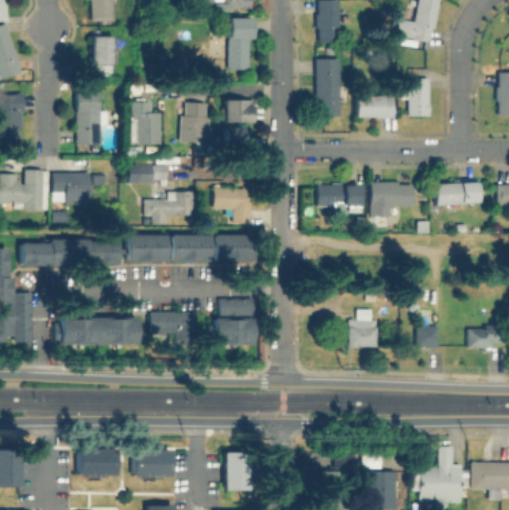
[(0,0),(7,0),(8,21),(0,21),(0,0)]
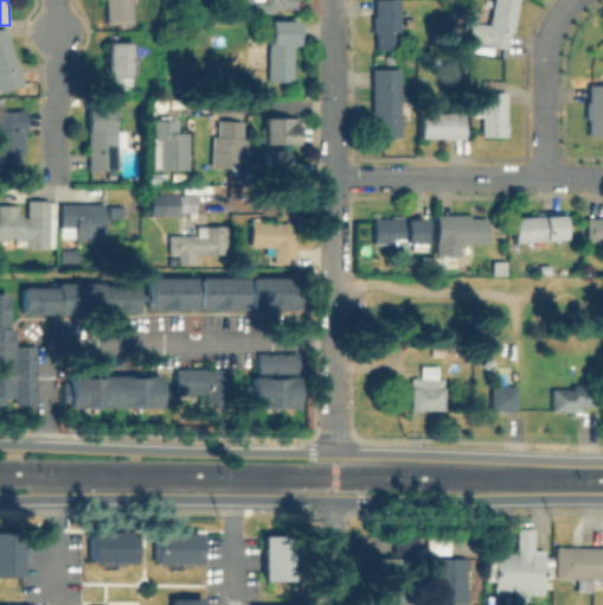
[(135,0),(136,24),(110,25),(109,0),(135,0)]
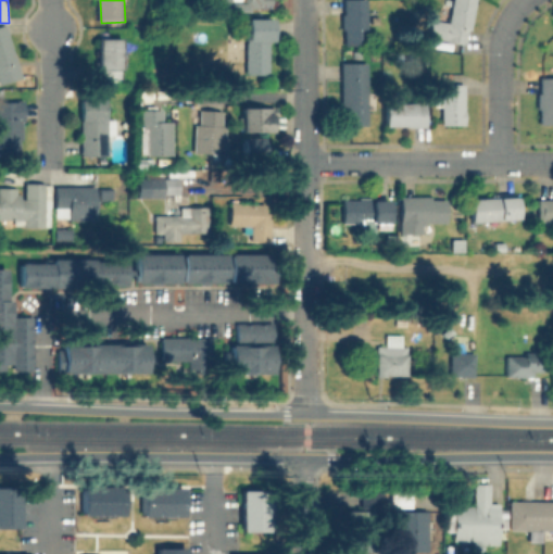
[(224,0),(225,11),(272,11),(271,0),(224,0)]
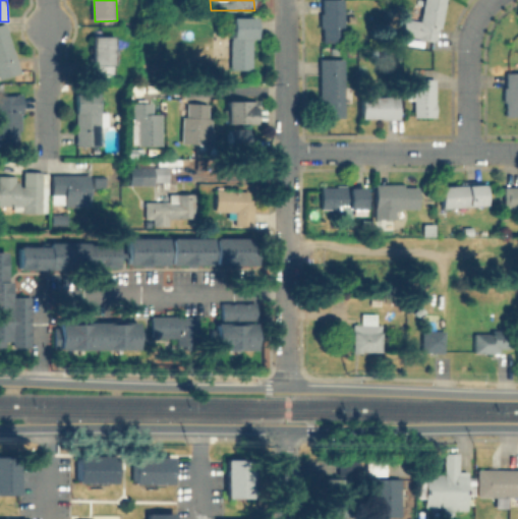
[(346,0),(347,44),(325,44),(325,1),(346,0)]
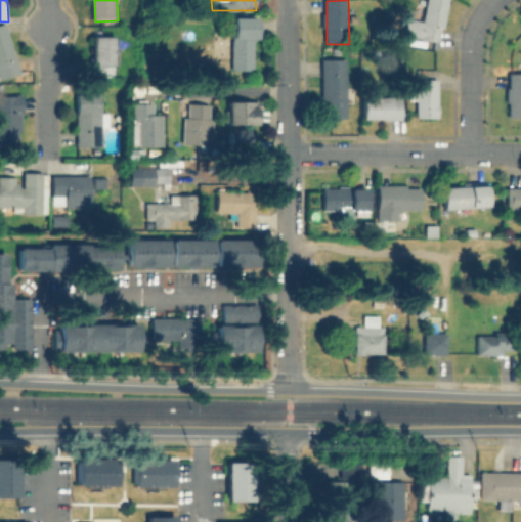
[(451,0),(445,29),(442,29),(439,43),(407,36),(410,20),(424,26),(429,0),(451,0)]
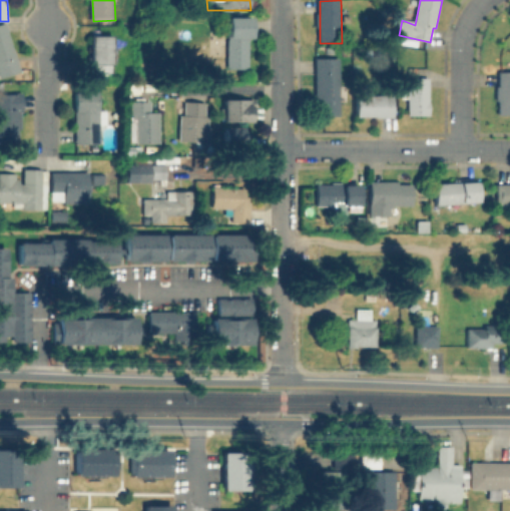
[(250,39),(250,70),(229,71),(229,39),(230,39),(230,19),(253,19),(255,39),(250,39)]
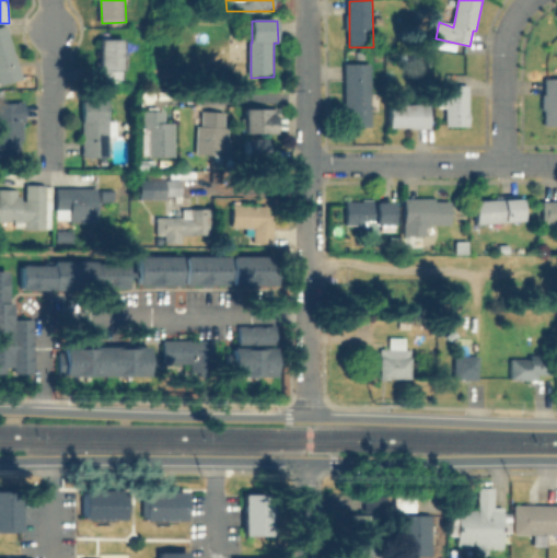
[(0,30),(9,27),(25,79),(1,86),(0,83),(0,30)]
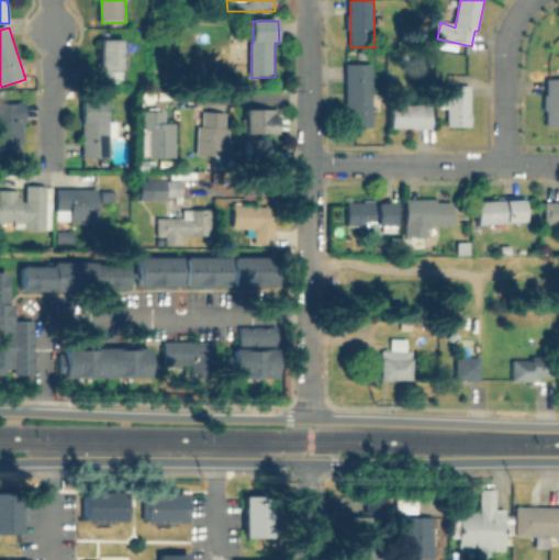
[(125,41),(125,75),(121,75),(121,80),(100,80),(100,70),(102,70),(102,41),(125,41)]
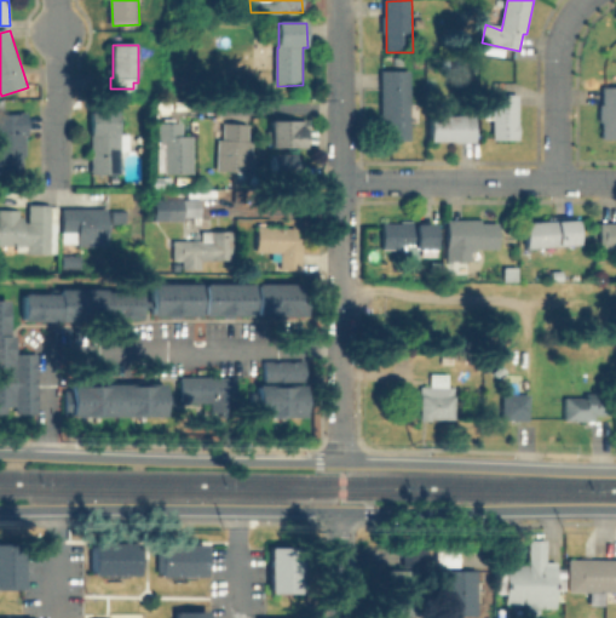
[(412,73),(412,142),(386,143),(386,124),(383,124),(383,73),(412,73)]
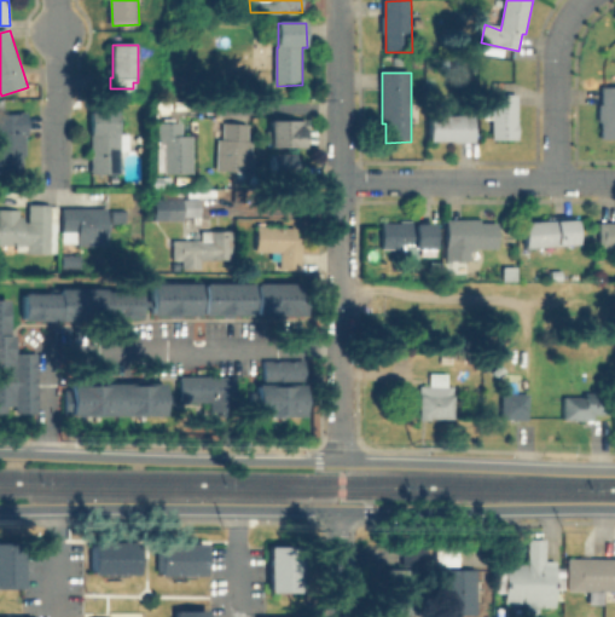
[(614,139),(603,139),(603,122),(601,122),(601,105),(603,105),(604,88),(614,88),(614,139)]
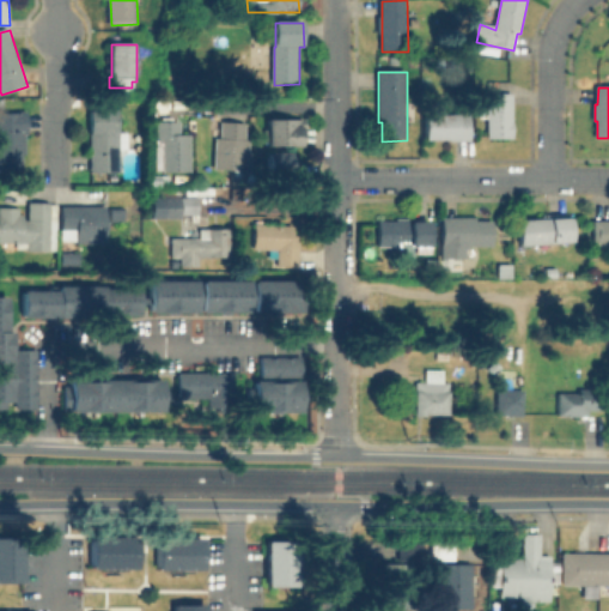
[(513,96),(513,140),(489,140),(489,119),(481,120),(481,102),(489,102),(489,96),(513,96)]
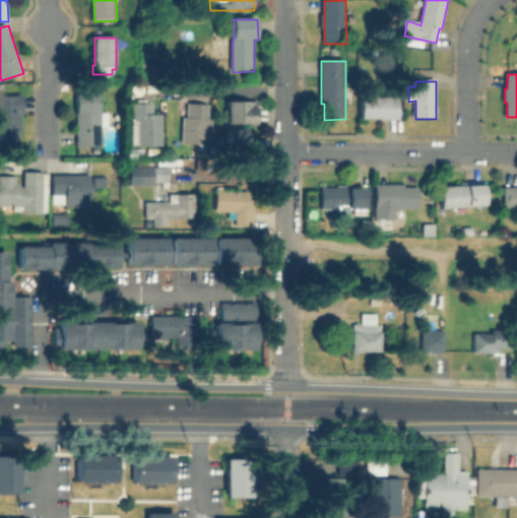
[(111,113),(111,128),(103,128),(103,147),(78,147),(78,94),(103,93),(103,113),(111,113)]
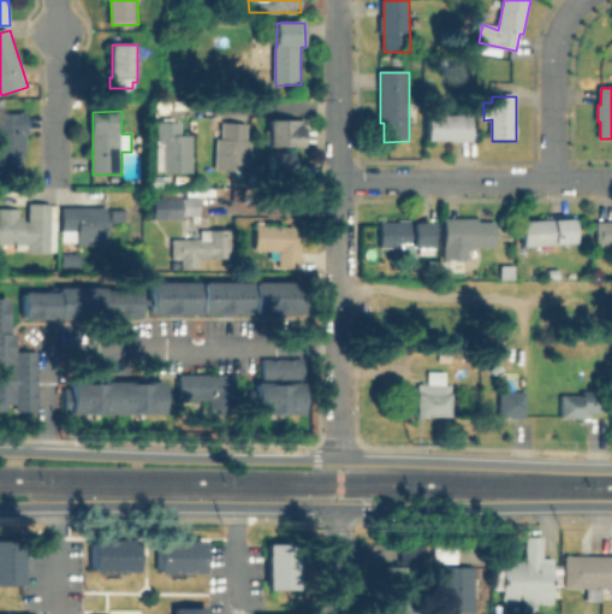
[(0,114),(30,114),(30,136),(28,136),(28,157),(24,157),(24,172),(0,172),(0,114)]
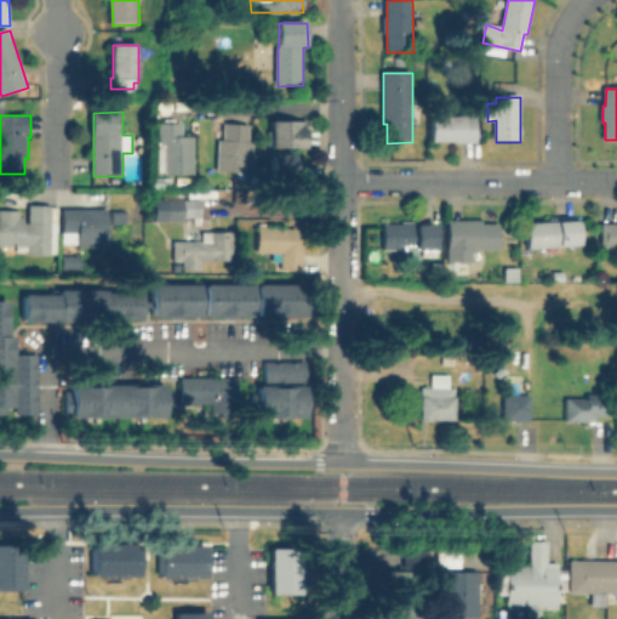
[(476,118),(476,143),(432,143),(432,118),(476,118)]
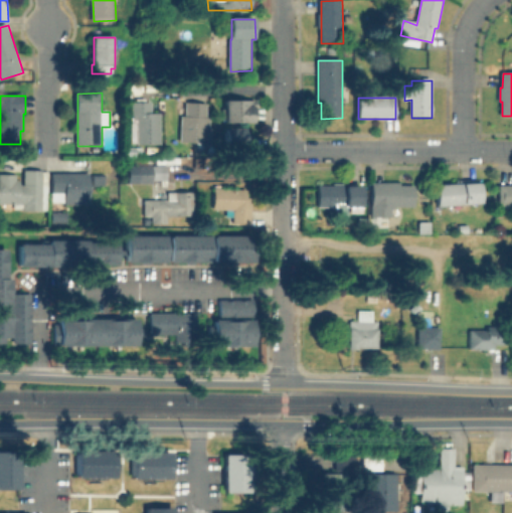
[(263,103),(263,128),(222,128),(223,103),(263,103)]
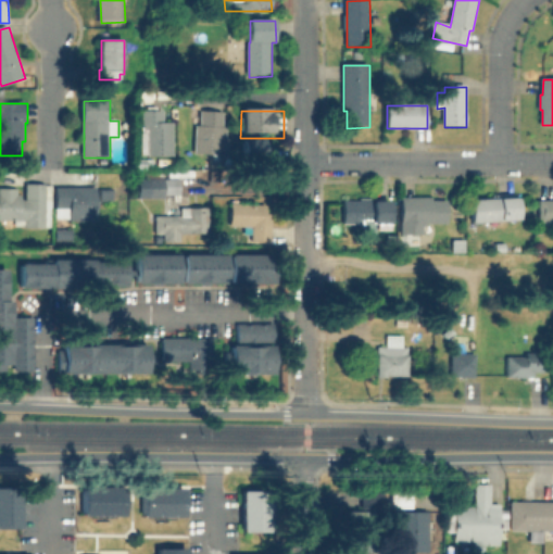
[(178,127),(178,163),(151,163),(151,134),(141,134),(142,112),(167,113),(167,127),(178,127)]
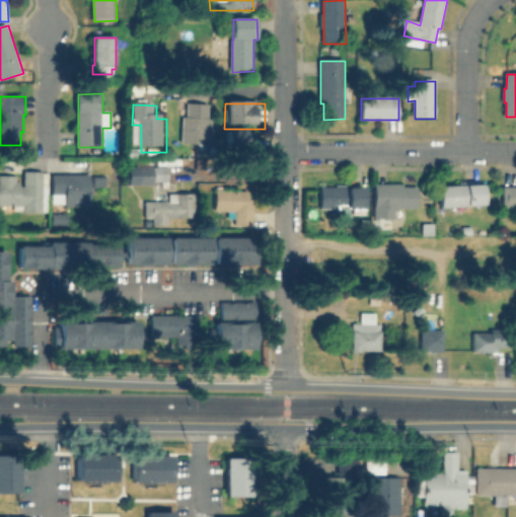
[(209,105),(208,120),(212,121),(211,132),(215,132),(214,146),(182,144),(185,118),(191,118),(192,104),(209,105)]
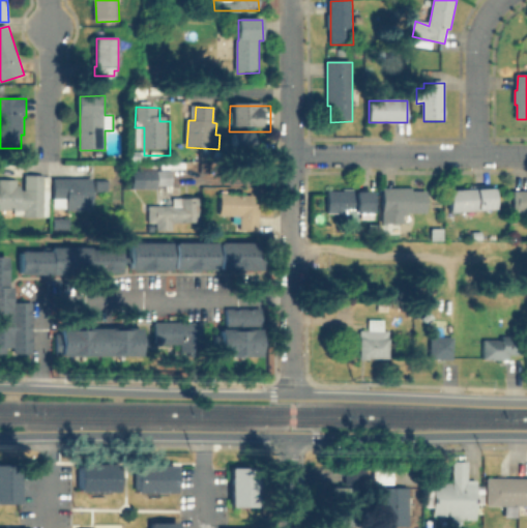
[(260,137),(260,175),(231,175),(231,137),(260,137)]
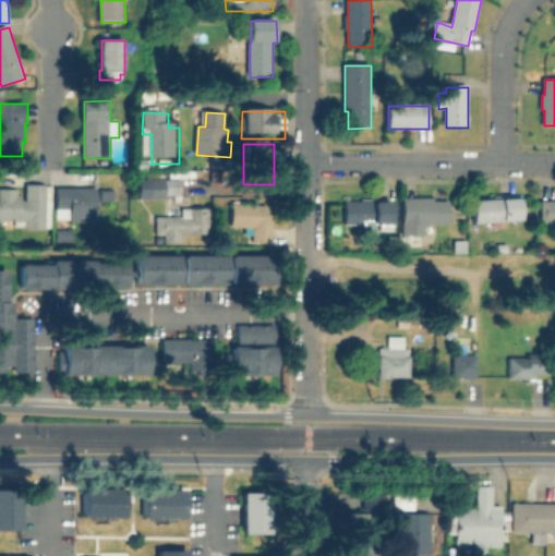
[(166,172),(166,202),(139,202),(139,172),(166,172)]
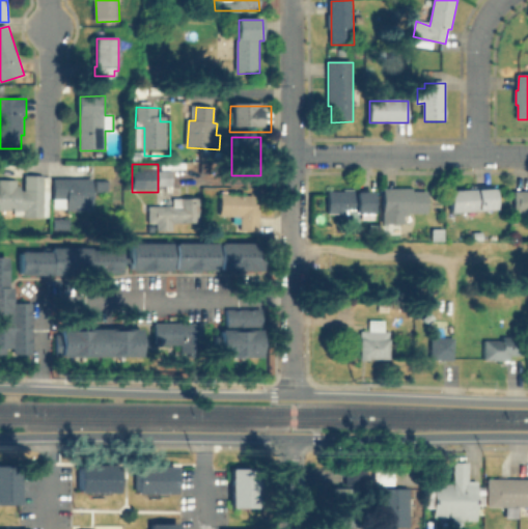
[(50,179),(50,224),(17,223),(17,217),(0,216),(0,182),(21,182),(21,190),(26,190),(26,178),(50,179)]
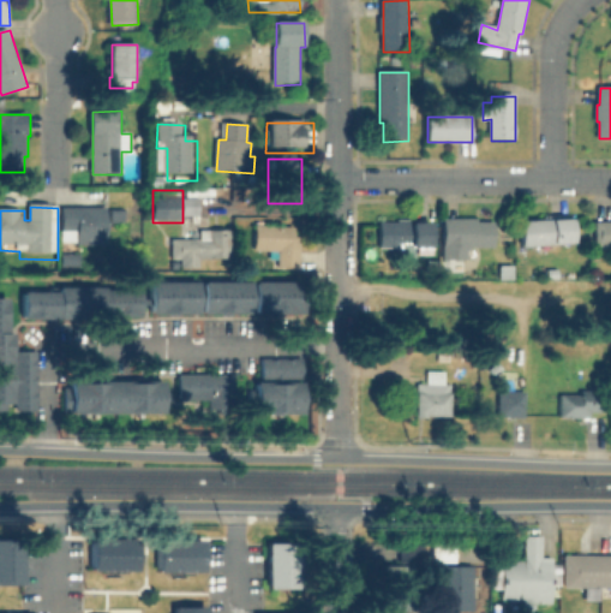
[(109,209),(108,245),(77,245),(77,232),(65,232),(65,208),(109,209)]
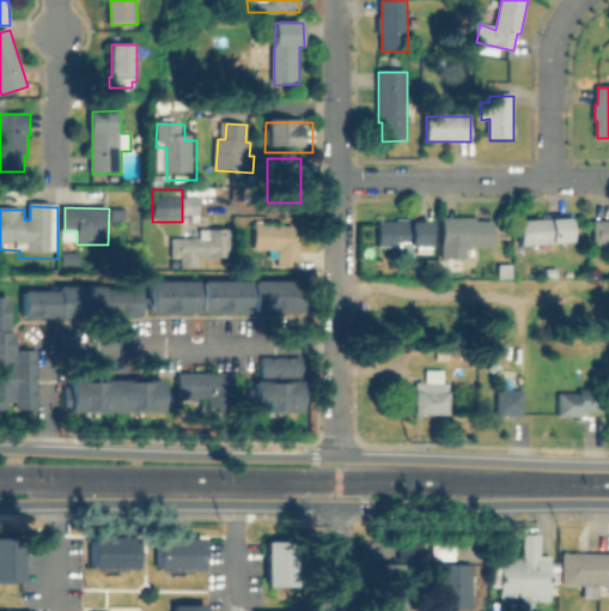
[(574,243),(523,247),(521,222),(544,221),(544,217),(572,215),(574,243)]
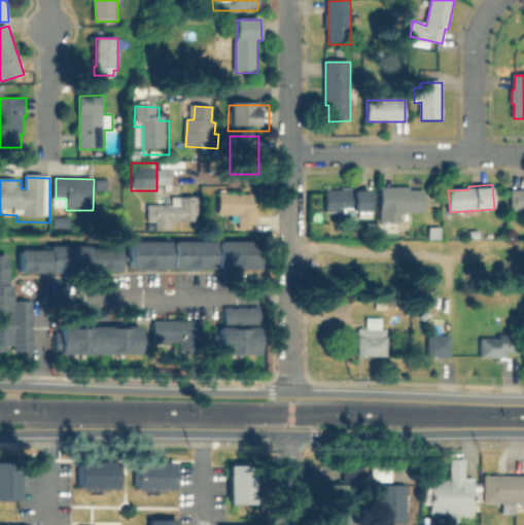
[(427,191),(427,213),(405,212),(405,223),(382,223),(383,188),(411,188),(411,191),(427,191)]
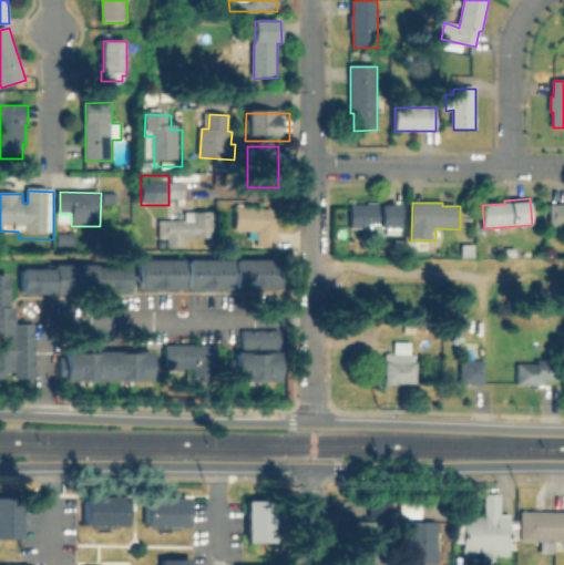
[(399,205),(399,228),(351,229),(351,206),(399,205)]
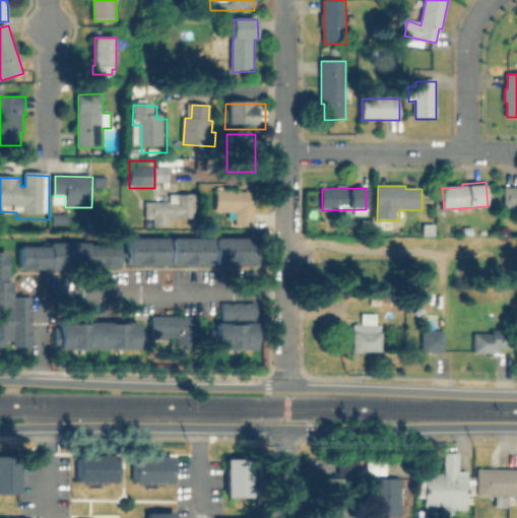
[(516,209),(506,209),(506,188),(516,188),(516,209)]
